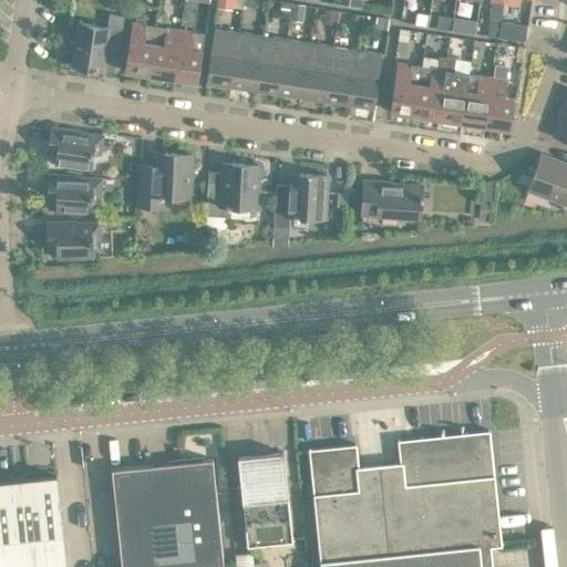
[(288,13),(289,3),(280,2),(279,11),(288,13)]
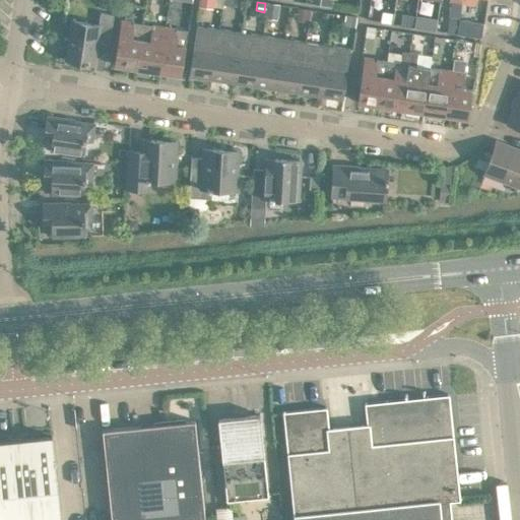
[(276,18),(279,4),(267,2),(265,17),(276,18)]
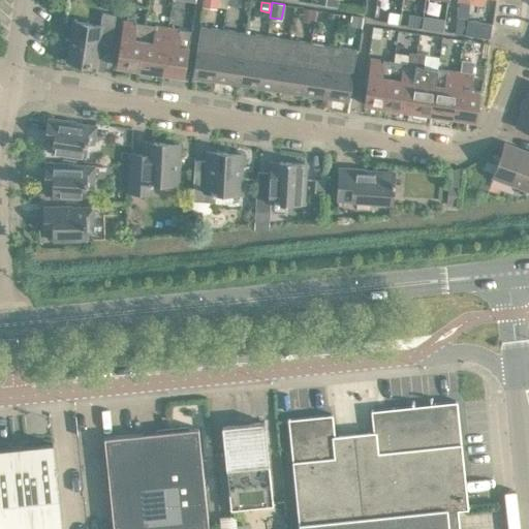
[(315,8),(303,7),(302,17),(313,19),(315,8)]
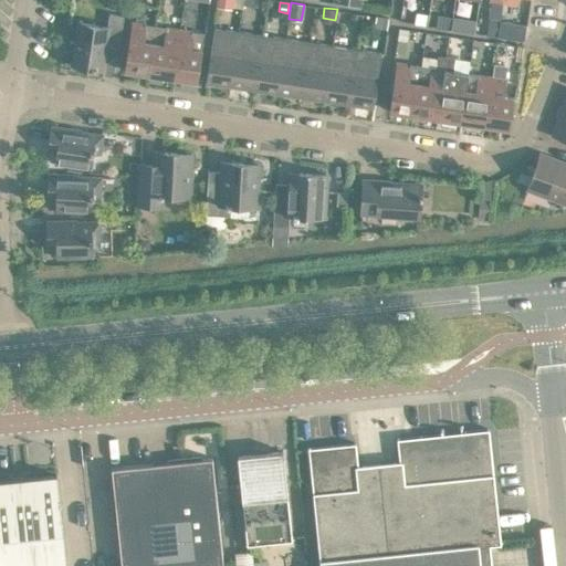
[(426,24),(428,11),(415,10),(413,23),(426,24)]
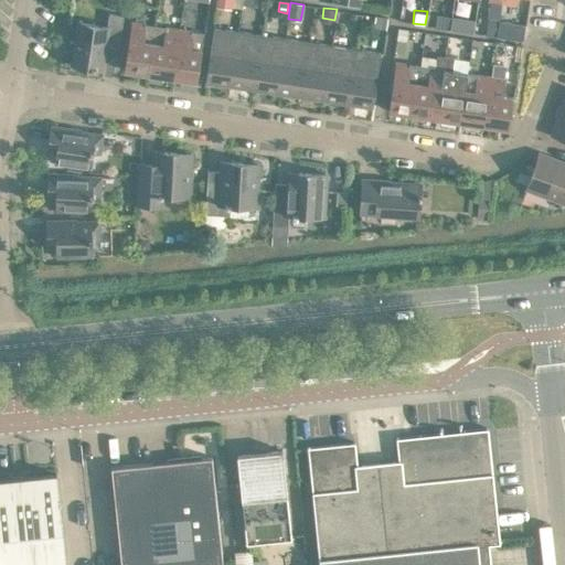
[(360,13),(350,11),(349,22),(359,23),(360,13)]
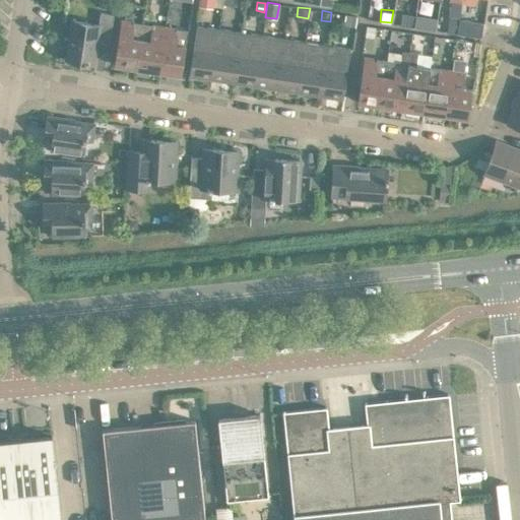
[(65,58),(93,63),(98,37),(110,38),(113,14),(100,12),(98,24),(71,20),(65,58)]
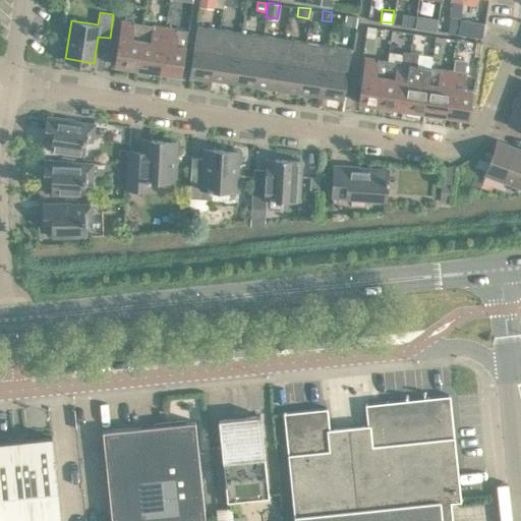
[(414,15),(402,13),(401,24),(413,25),(414,15)]
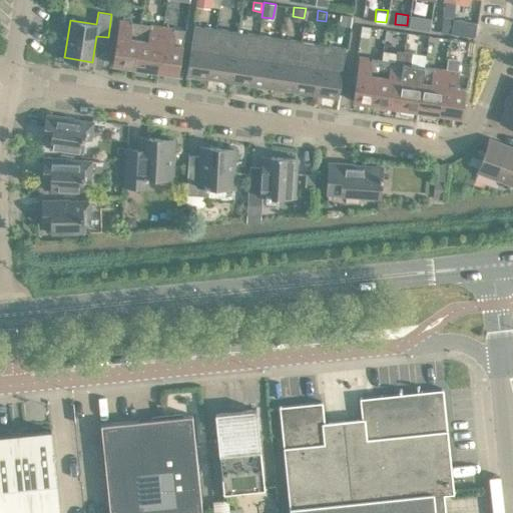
[(351,15),(340,14),(339,23),(350,25),(351,15)]
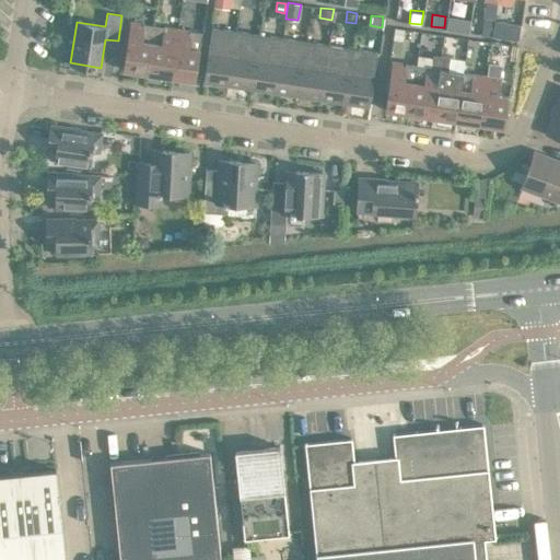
[(445,28),(457,31),(459,19),(446,16),(445,28)]
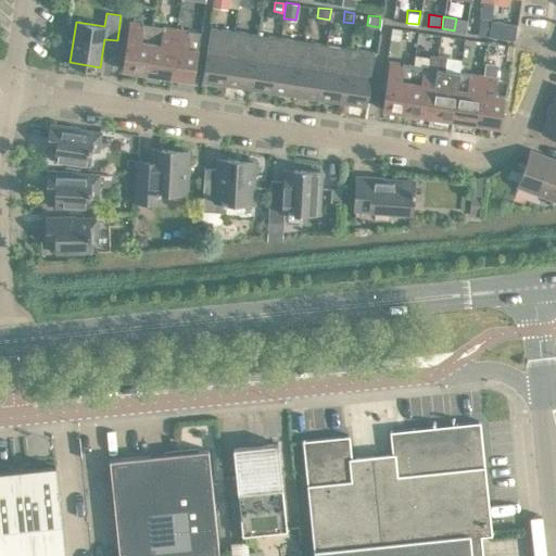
[(480,16),(478,33),(488,35),(490,19),(480,16)]
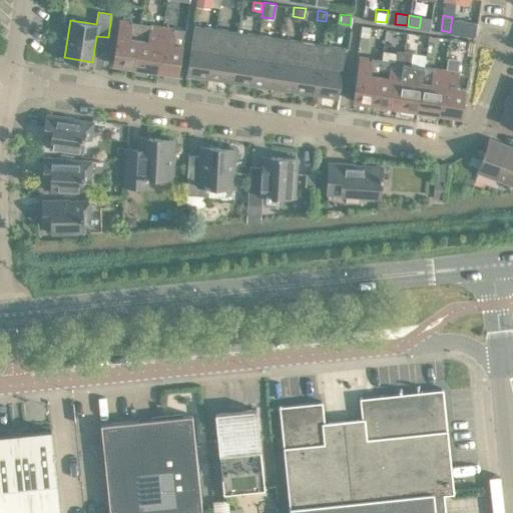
[(112,63),(134,66),(141,23),(118,19),(112,63)]
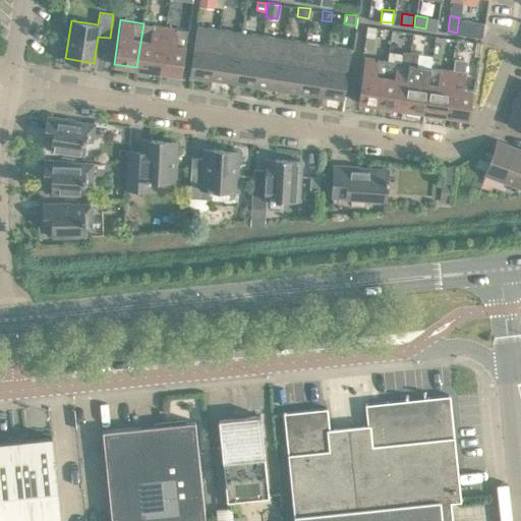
[(458,34),(481,37),(483,23),(460,19),(458,34)]
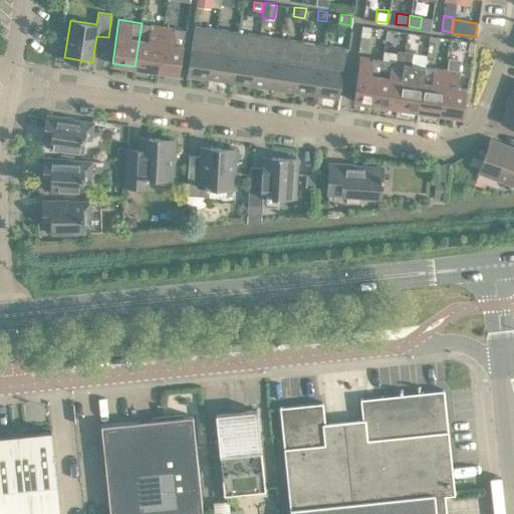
[(163,26),(150,24),(142,23),(135,66),(156,69),(163,26)]
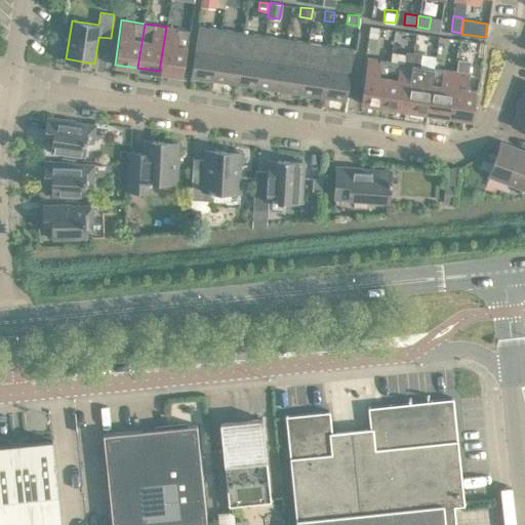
[(190,76),(213,80),(220,29),(198,25),(190,76)]
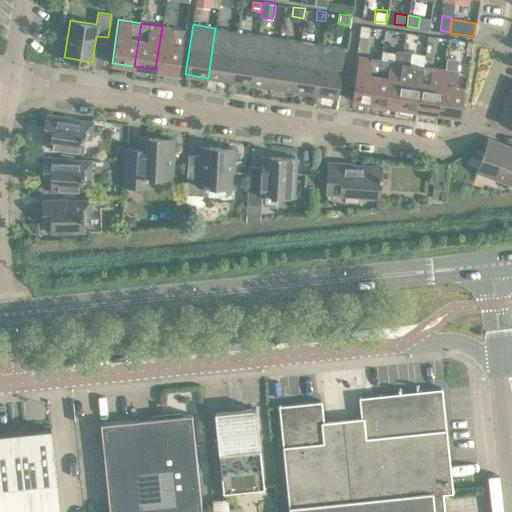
[(368,26),(360,25),(358,36),(366,37),(368,26)]
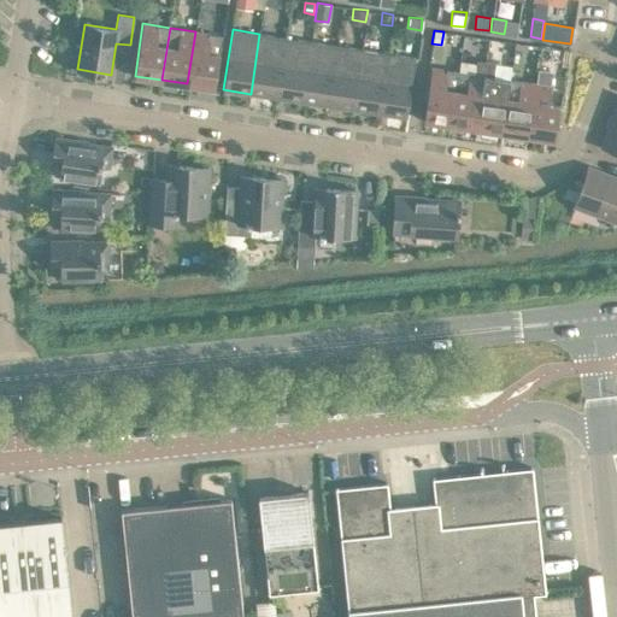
[(213,88),(219,53),(222,35),(195,31),(187,83),(213,88)]
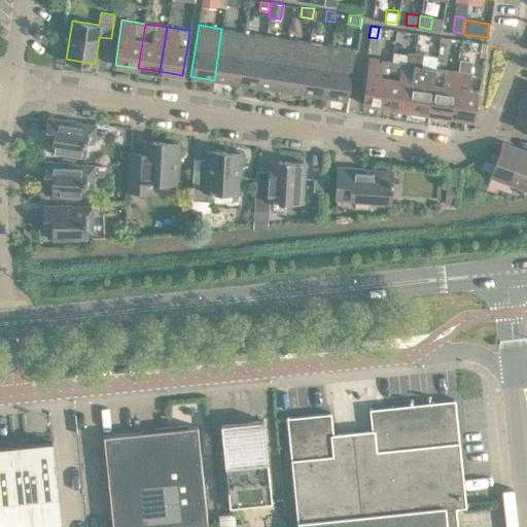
[(214,80),(236,83),(243,32),(221,29),(214,80)]
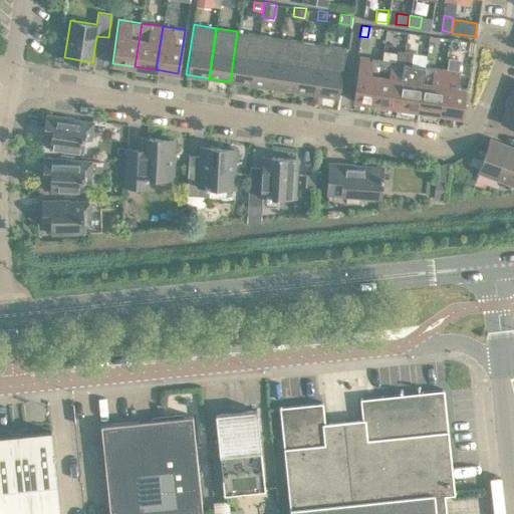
[(230,81),(251,84),(259,34),(237,31),(230,81)]
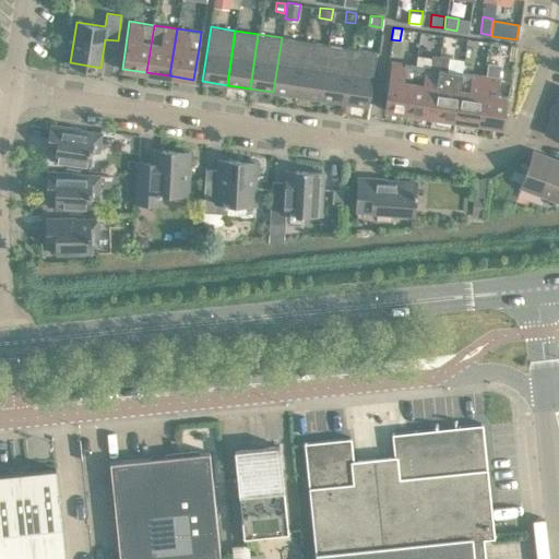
[(282,37),(273,92),(297,95),(305,40),(282,37)]
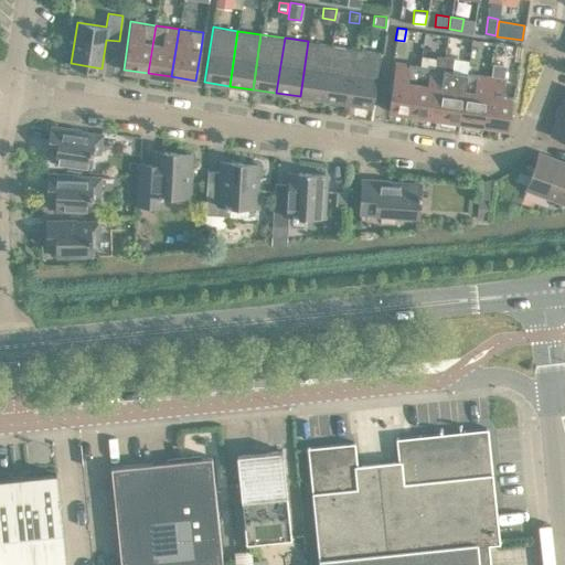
[(308,41),(300,96),(323,100),(331,45),(308,41)]
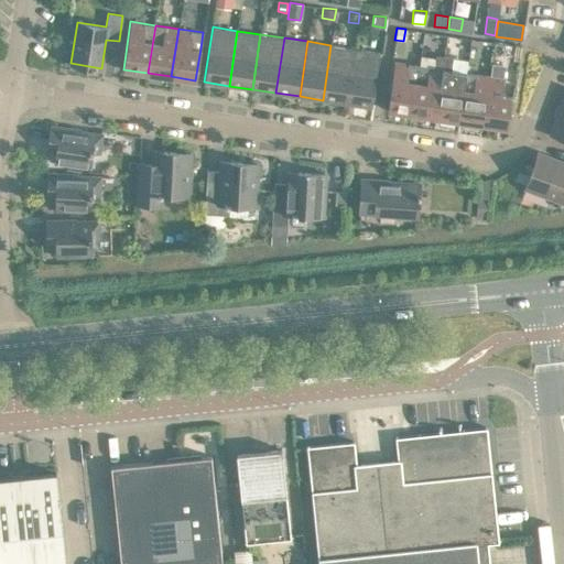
[(331,45),(323,100),(346,104),(355,49),(331,45)]
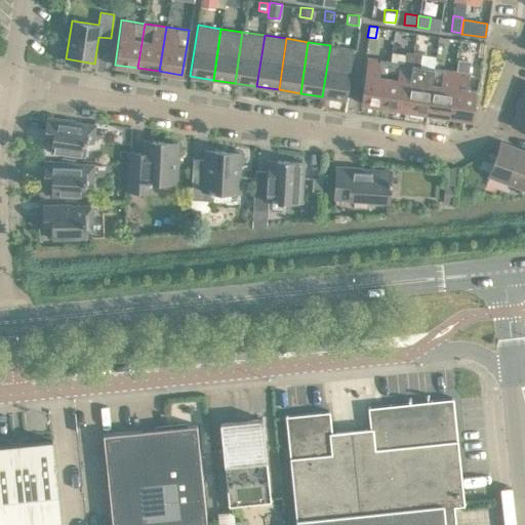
[(330,45),(322,96),(345,99),(353,48),(330,45)]
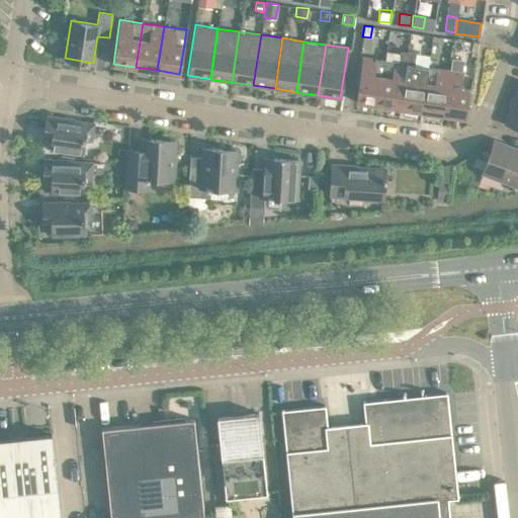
[(384,60),(375,59),(362,57),(355,100),(378,104),(384,60)]
